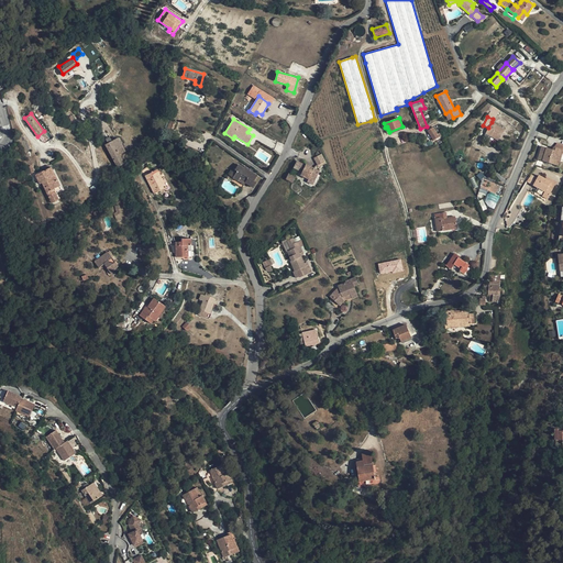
[(170,121),(169,121),(166,131),(172,134),(176,123),(170,121)]
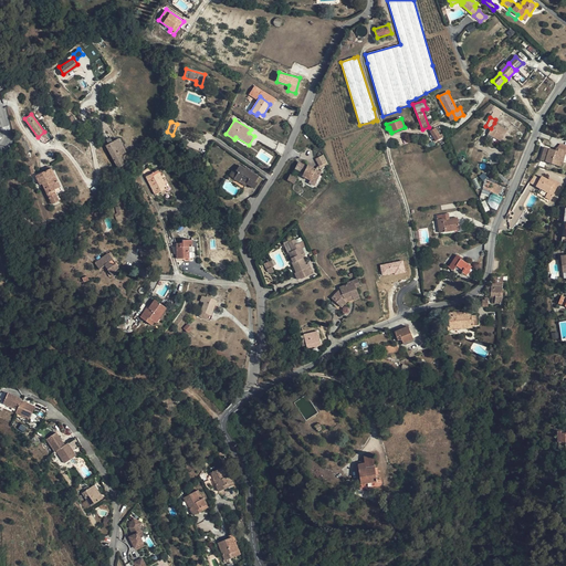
[(488,134),(493,137),(502,142),(507,130),(494,123),(491,128),(488,134)]
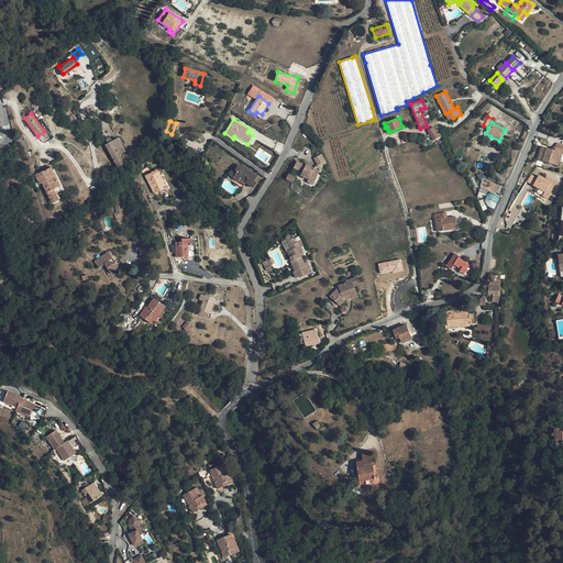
[(438,134),(434,130),(433,128),(428,131),(433,141),(441,135),(440,133),(438,134)]
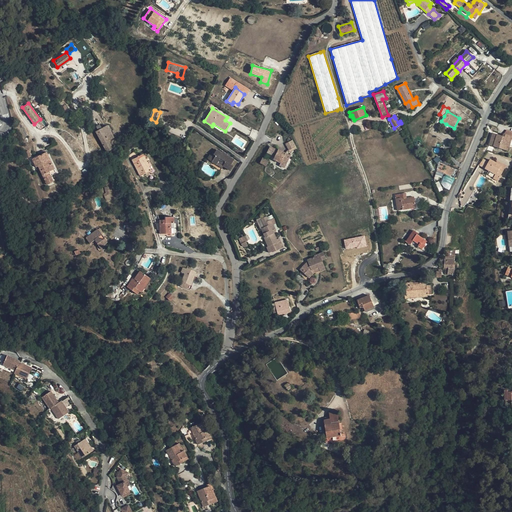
[(98,128),(95,130),(96,132),(94,133),(106,153),(111,150),(107,141),(112,139),(104,126),(99,129),(98,128)]
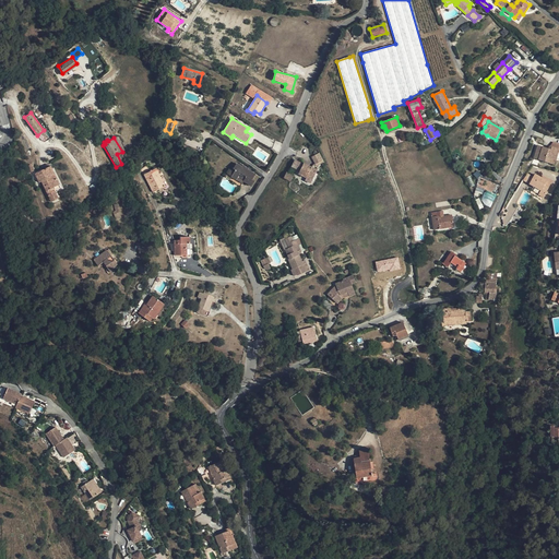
[(540,146),(539,146),(538,150),(537,150),(534,158),(555,165),(558,150),(549,146),(549,149),(540,146)]
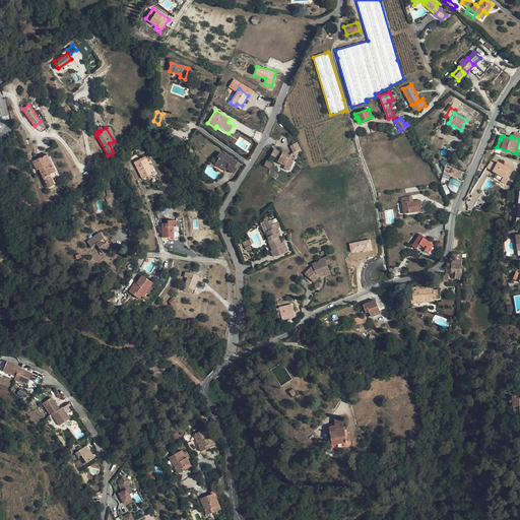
[(301,149),(297,142),(289,146),(294,152),(301,149)]
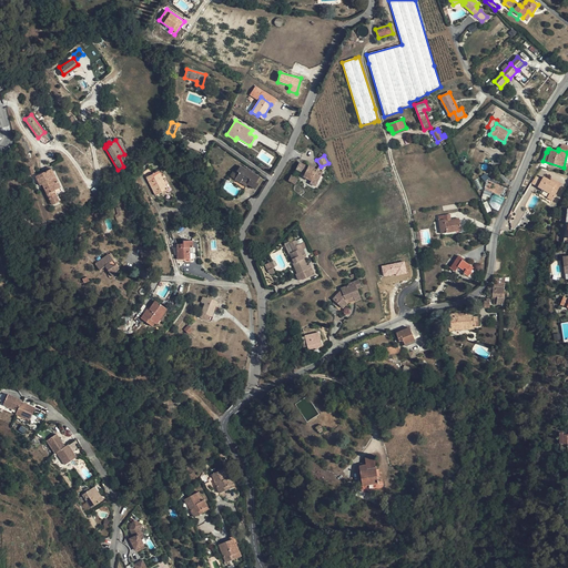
[(311,169),(312,168),(308,165),(308,166),(300,163),(296,169),(304,173),(303,176),(311,181),(310,183),(315,186),(322,173),(315,170),(314,171),(311,169)]
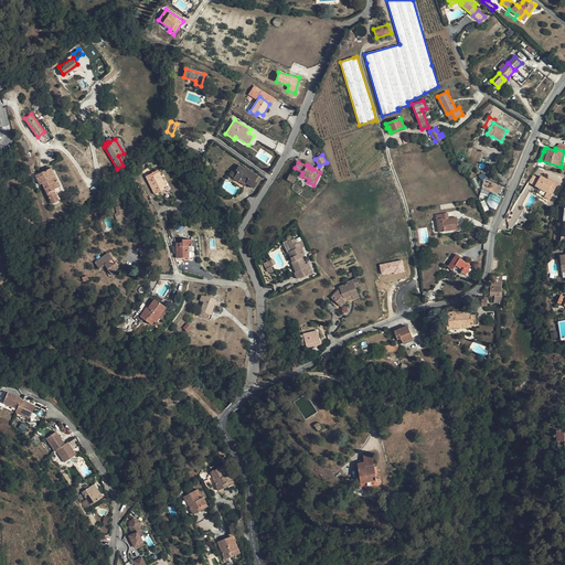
[(258,177),(253,173),(249,171),(251,170),(245,167),(244,169),(241,167),(238,166),(235,171),(237,172),(233,179),(244,185),(246,183),(254,189),(257,183),(255,182),(258,177)]
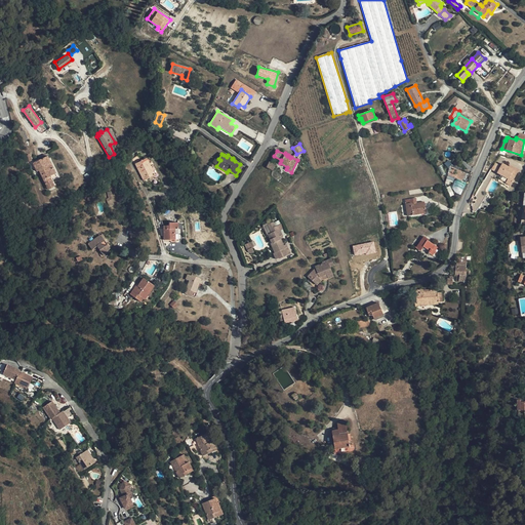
[(132,159),(135,164),(142,161),(138,155),(132,159)]
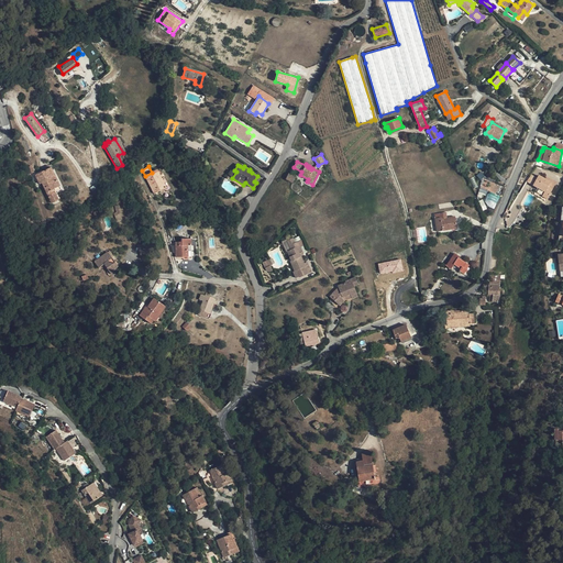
[(51,167),(35,175),(40,185),(42,184),(52,203),(58,200),(54,189),(59,186),(51,167)]
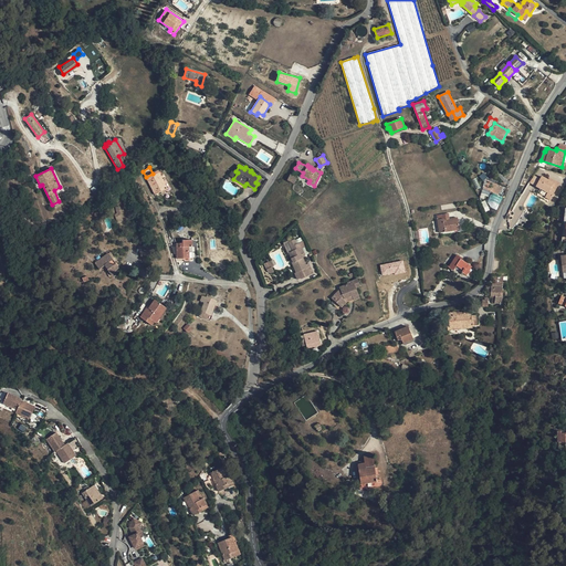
[(137,170),(134,171),(128,175),(136,189),(139,189),(138,187),(137,185),(143,181),(137,170)]
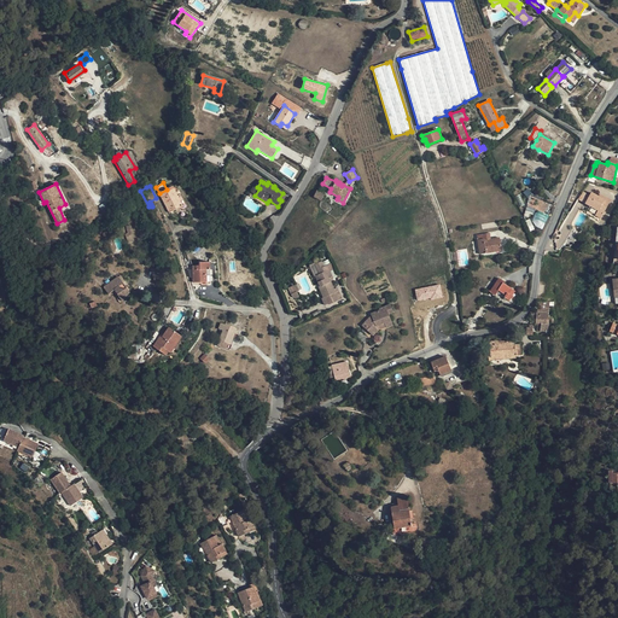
[(182,207),(178,196),(173,186),(167,190),(159,193),(169,213),(175,210),(182,207)]
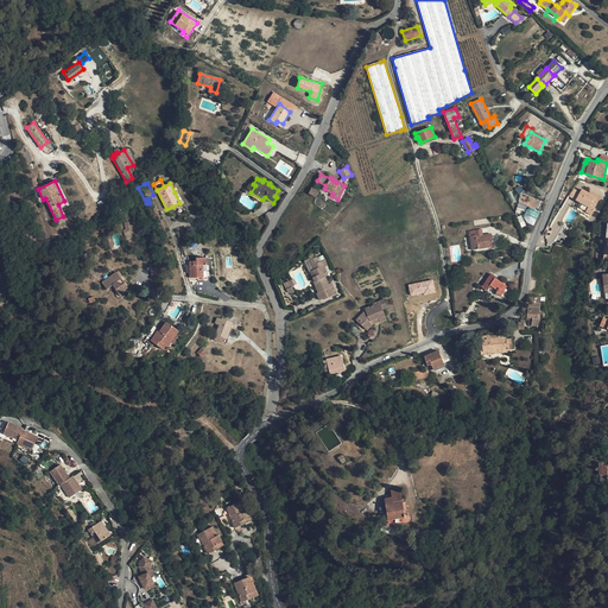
[(309,192),(316,197),(318,191),(311,188),(309,192)]
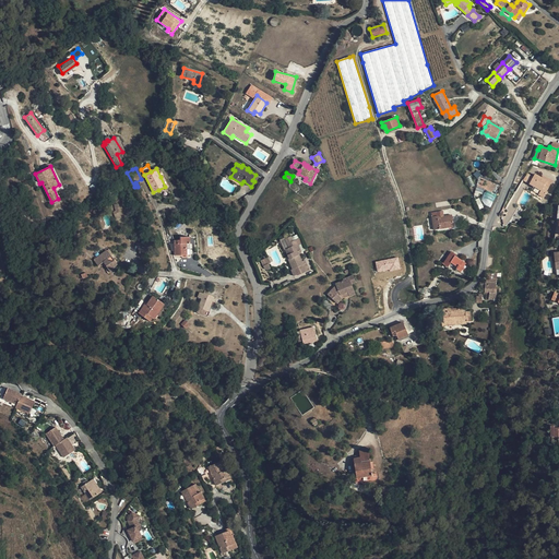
[(545,180),(535,175),(530,183),(535,187),(547,192),(552,181),(546,178),(545,180)]
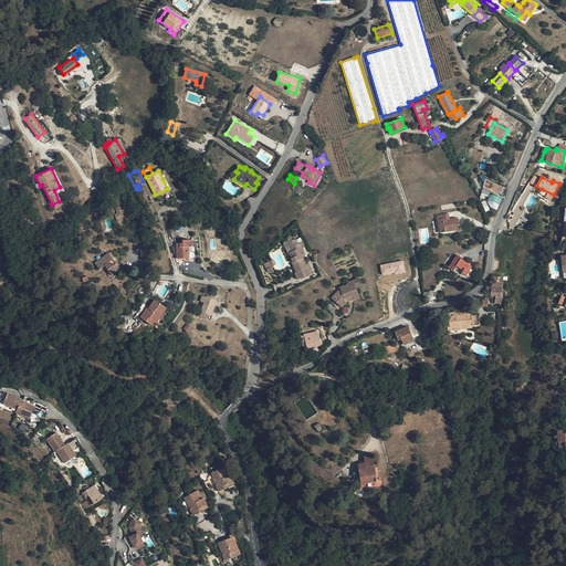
[(166,178),(163,179),(167,189),(160,192),(161,195),(171,190),(166,178)]
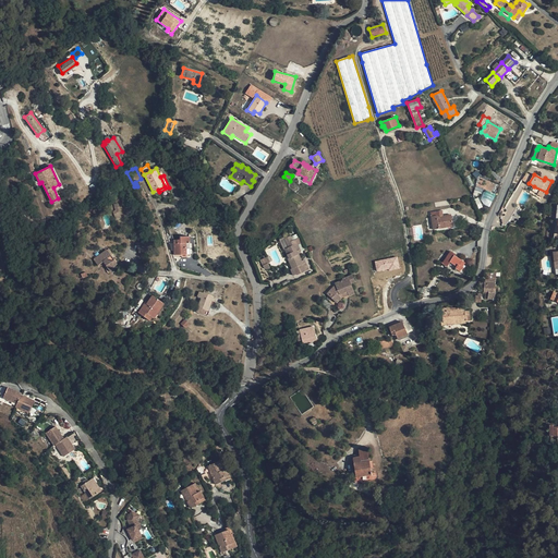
[(189,176),(179,180),(182,186),(190,183),(189,181),(191,180),(189,176)]
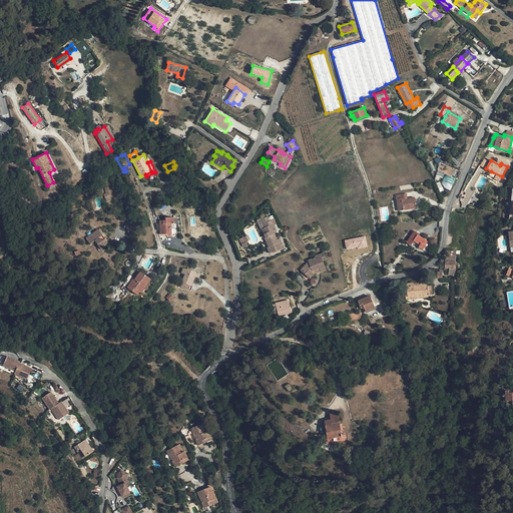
[(454,169),(442,163),(439,169),(452,175),(454,169)]
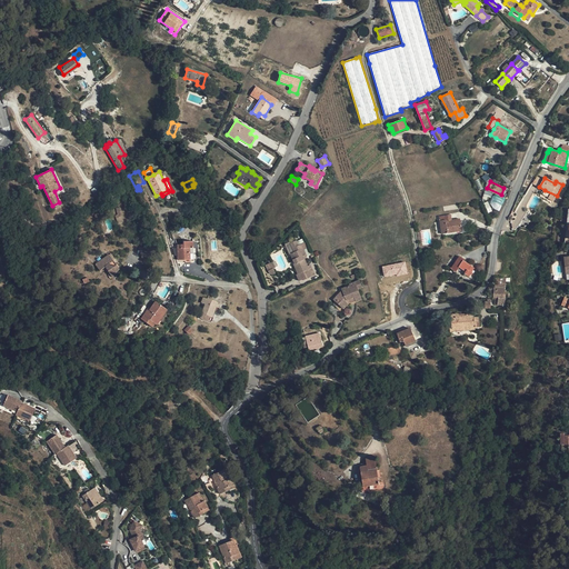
[(557,196),(545,190),(541,197),(548,200),(548,199),(553,201),(557,196)]
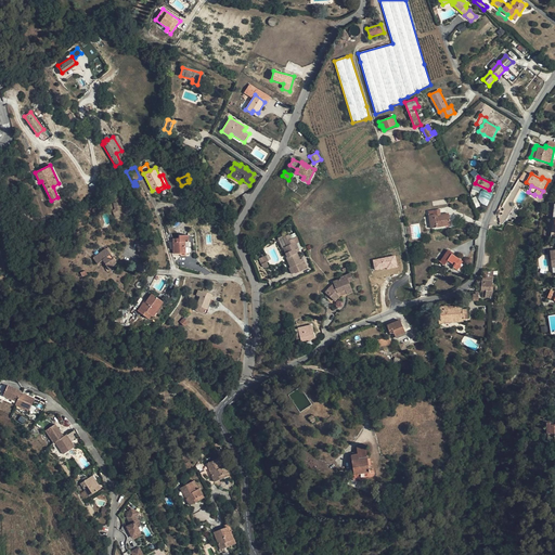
[(435,215),(437,215),(437,210),(428,211),(430,229),(450,226),(448,214),(441,215),(441,218),(436,218),(435,215)]
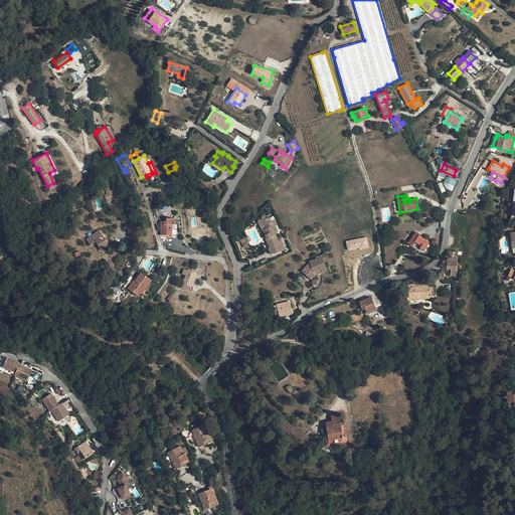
[(172,229),(175,229),(174,218),(166,218),(166,221),(163,221),(163,224),(161,225),(161,236),(164,236),(164,234),(172,234),(172,229)]
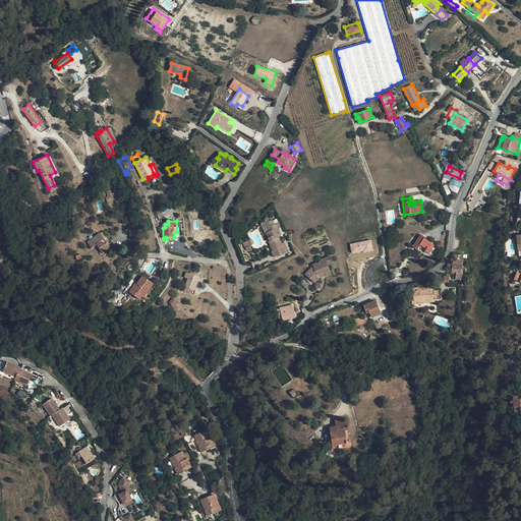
[(272,241),(270,243),(269,243),(272,251),(270,252),(272,255),(285,250),(283,244),(281,245),(278,237),(280,236),(278,229),(283,227),(281,223),(276,225),(273,226),(272,224),(272,222),(267,224),(268,228),(270,232),(266,233),(268,239),(271,238),(272,241)]
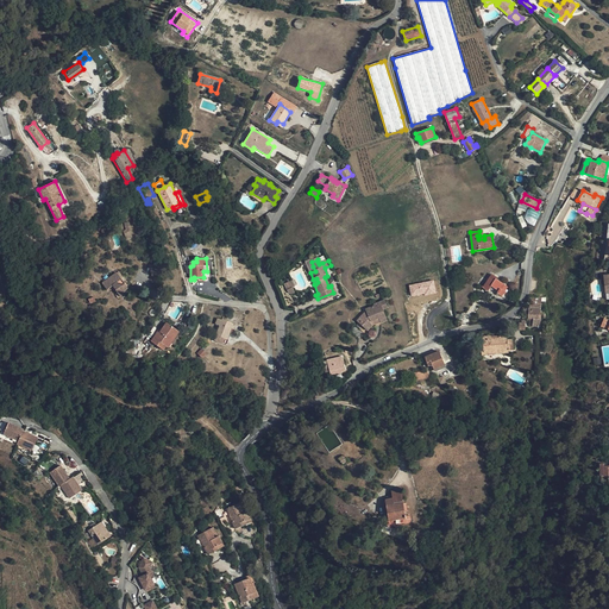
[(117,272),(113,275),(101,283),(107,290),(112,286),(120,296),(124,293),(124,292),(127,288),(124,283),(118,275),(117,272)]
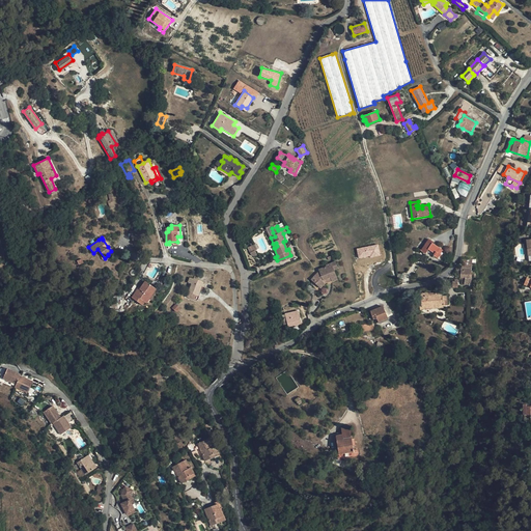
[(438,253),(440,249),(432,244),(434,243),(428,240),(421,251),(426,254),(428,250),(435,254),(434,255),(438,258),(440,256),(441,255),(440,255),(441,254),(438,253)]
